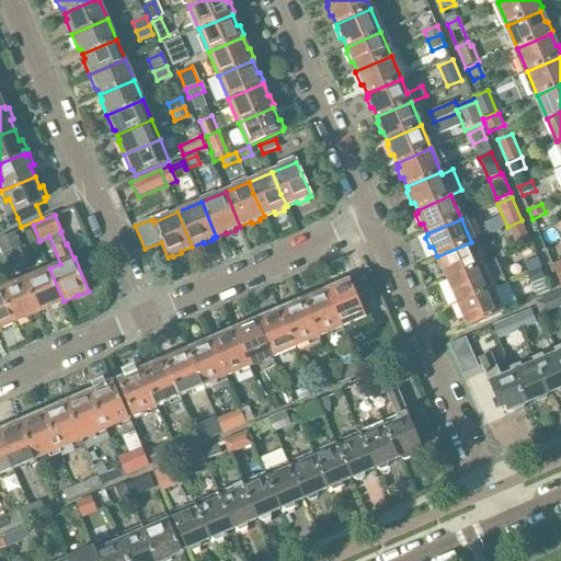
[(507,228),(508,227),(518,249),(531,243),(522,220),(507,227),(507,228)]
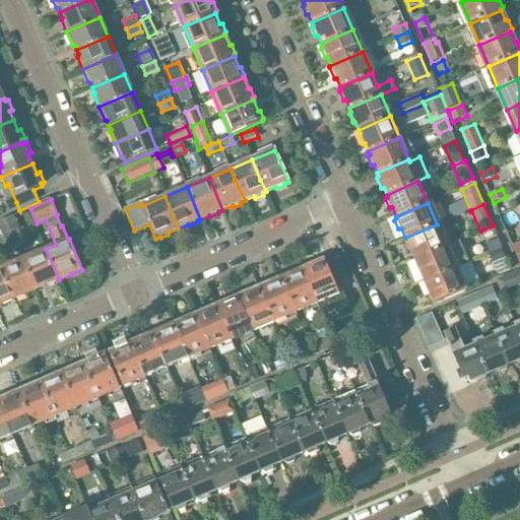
[(19,231),(14,215),(6,218),(12,233),(19,231)]
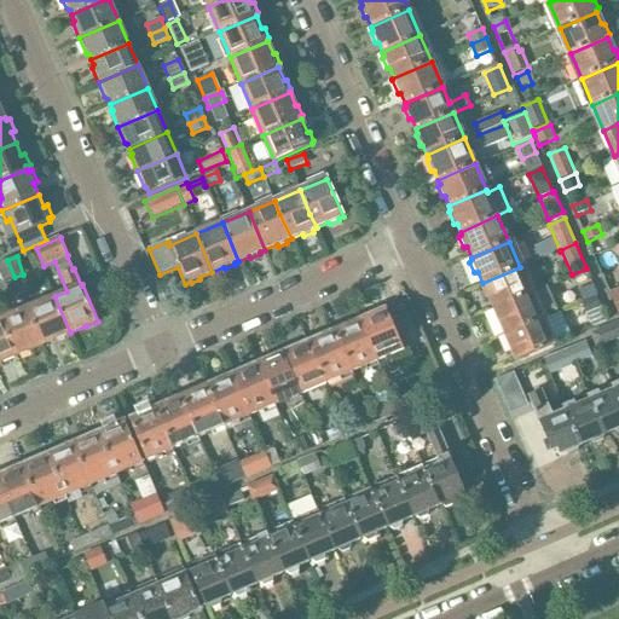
[(0,262),(0,276),(3,282),(15,277),(7,260),(0,262)]
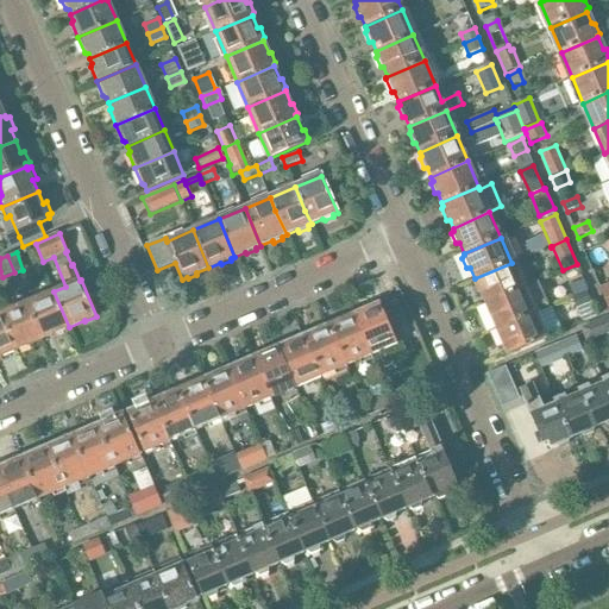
[(522,288),(512,263),(475,278),(476,281),(473,283),(477,293),(481,294),(485,303),(522,288)]
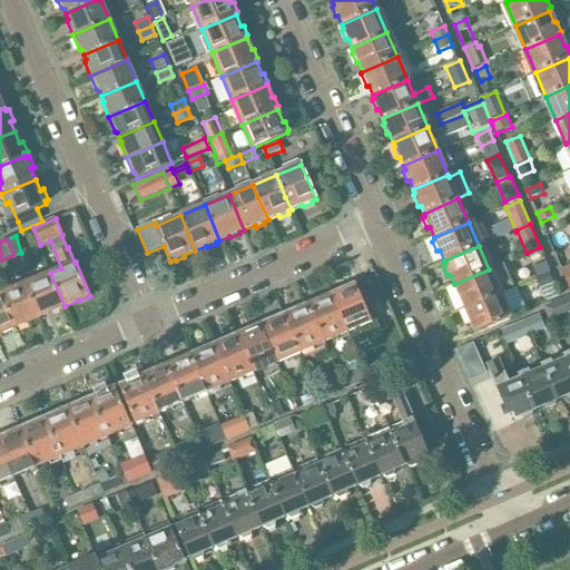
[(546,263),(532,268),(537,278),(549,273),(550,273),(546,263)]
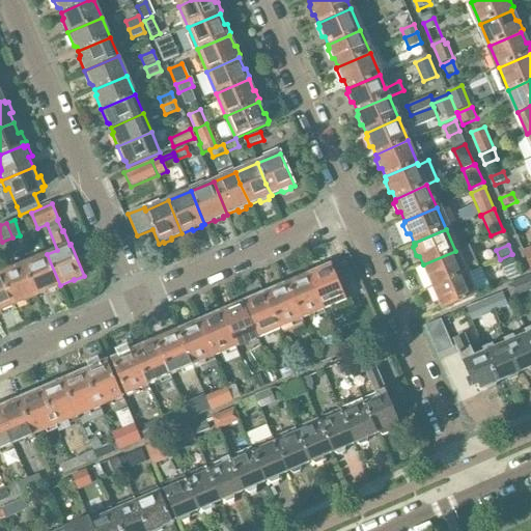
[(424,267),(422,270),(425,277),(429,278),(430,281),(427,282),(429,287),(432,286),(434,287),(465,273),(478,268),(469,246),(455,251),(423,264),(424,267)]
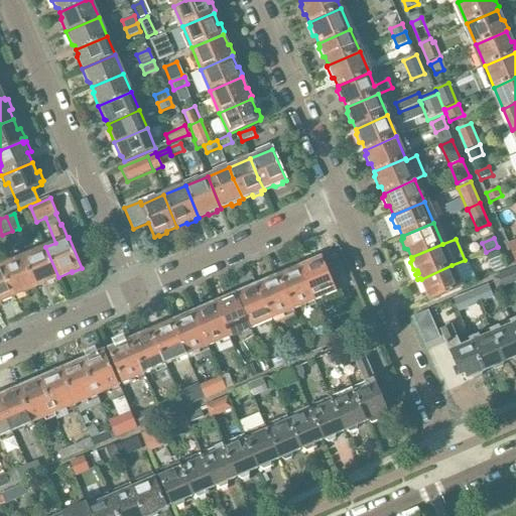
[(45,247),(23,257),(37,287),(46,283),(45,282),(58,277),(45,247)]
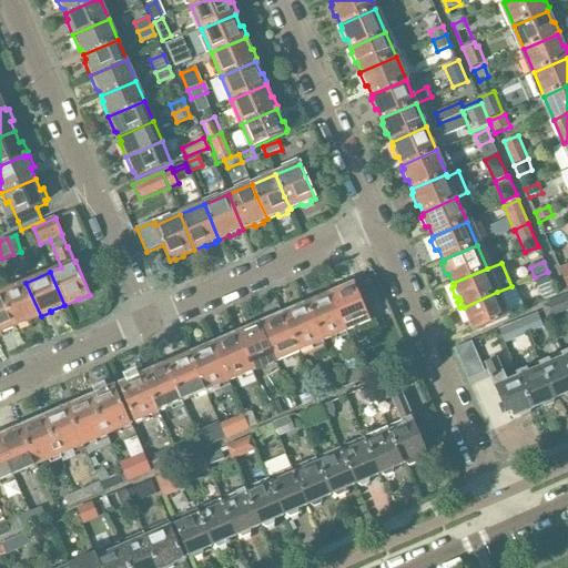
[(535,277),(534,279),(537,287),(551,281),(547,272),(535,277)]
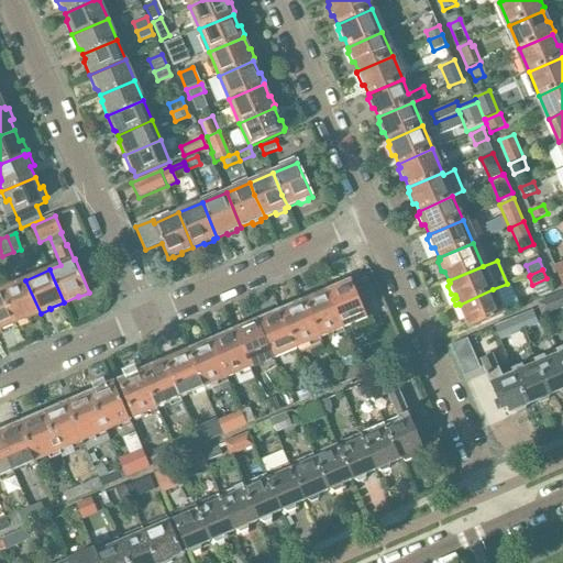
[(25,280),(1,290),(15,322),(30,317),(30,318),(41,313),(25,280)]
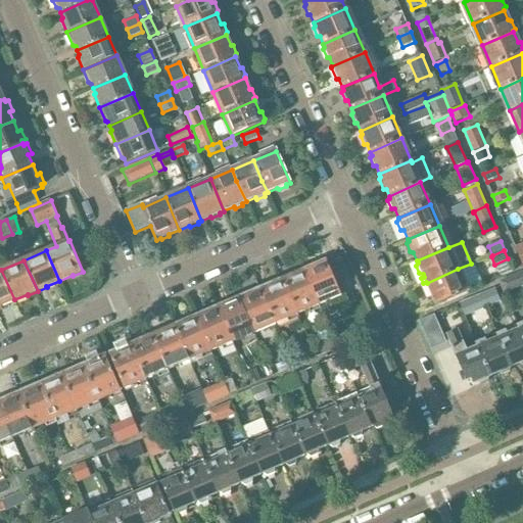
[(304,272),(319,305),(341,296),(326,262),(324,263),(323,262),(315,265),(314,267),(304,272)]
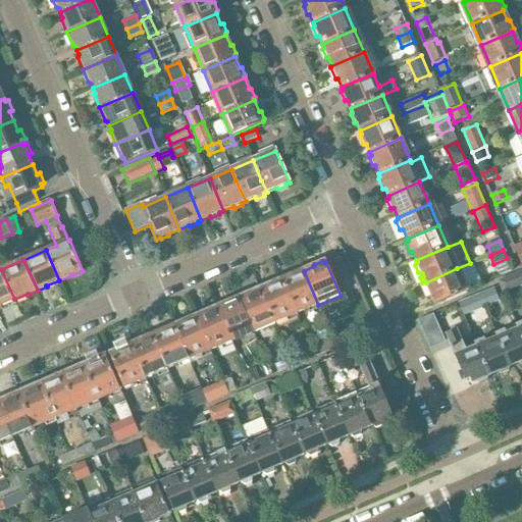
[(457,268),(426,282),(426,283),(424,285),(427,294),(431,295),(432,298),(430,299),(432,304),(434,303),(435,305),(467,292),(457,268)]
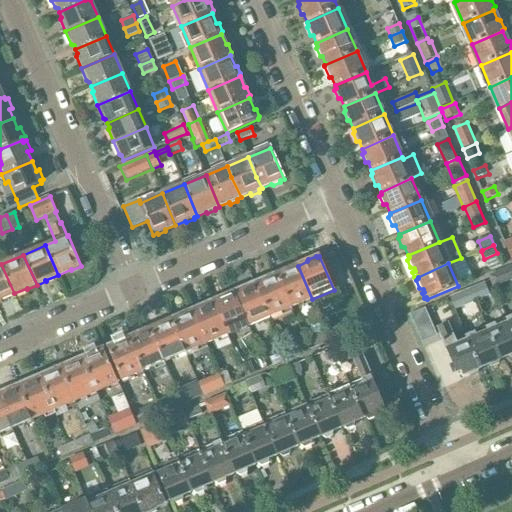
[(1,264),(0,264),(0,301),(2,300),(1,299),(14,293),(1,264)]
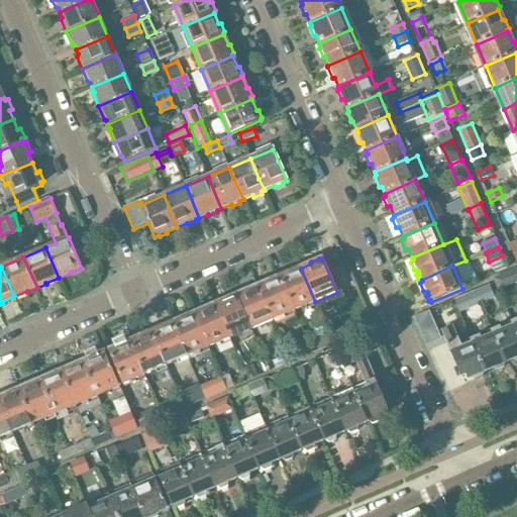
[(294,311),(315,302),(301,269),(299,269),(297,268),(289,272),(289,274),(280,278),(294,311)]
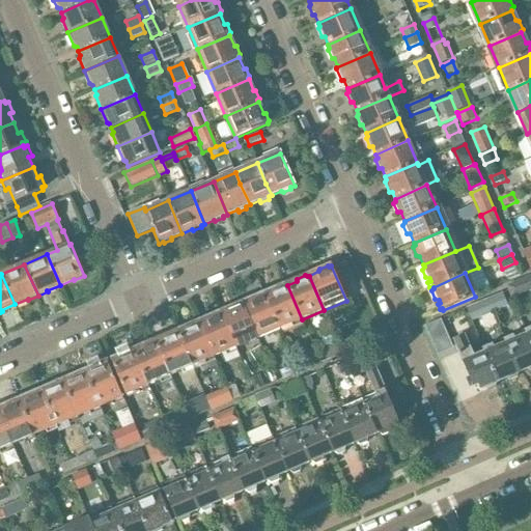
[(530,291),(530,288),(527,279),(507,286),(512,300),(530,291)]
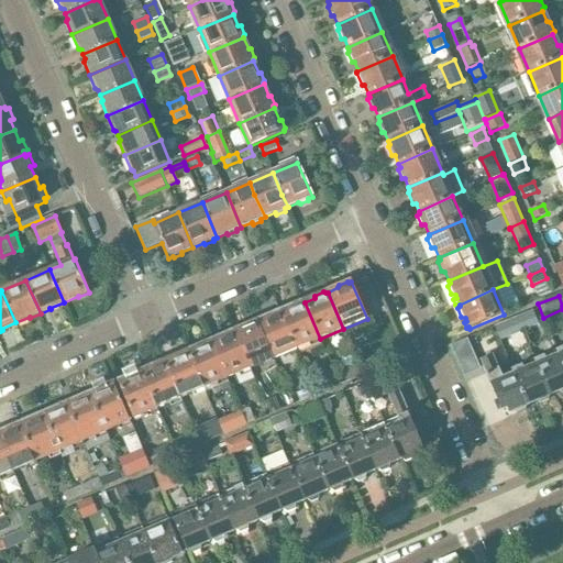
[(297,350),(320,339),(305,302),(302,302),(301,301),(291,306),(290,308),(282,312),(297,350)]
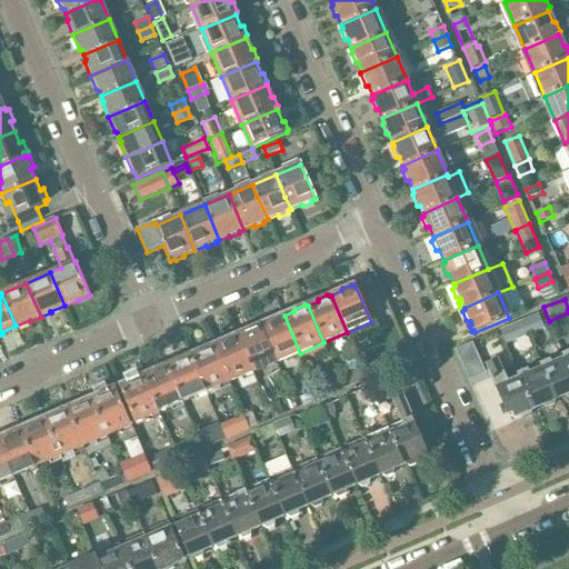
[(546,328),(540,313),(521,321),(527,336),(546,328)]
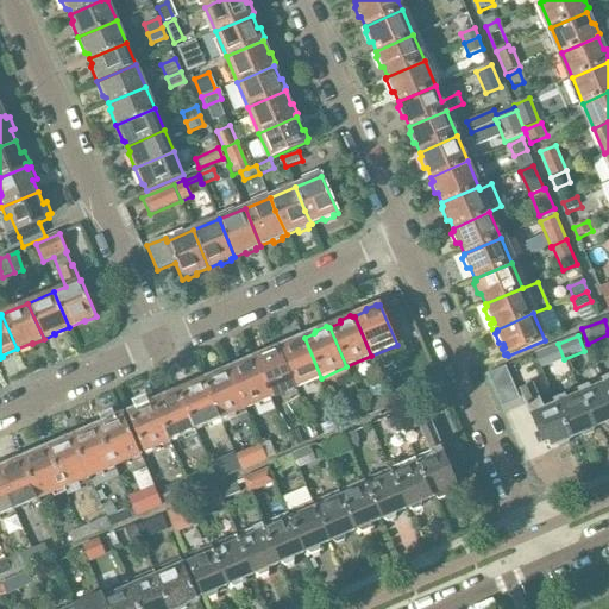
[(296,388),(297,388),(321,378),(305,338),(302,338),(300,337),(290,341),(290,344),(280,349),(296,388)]
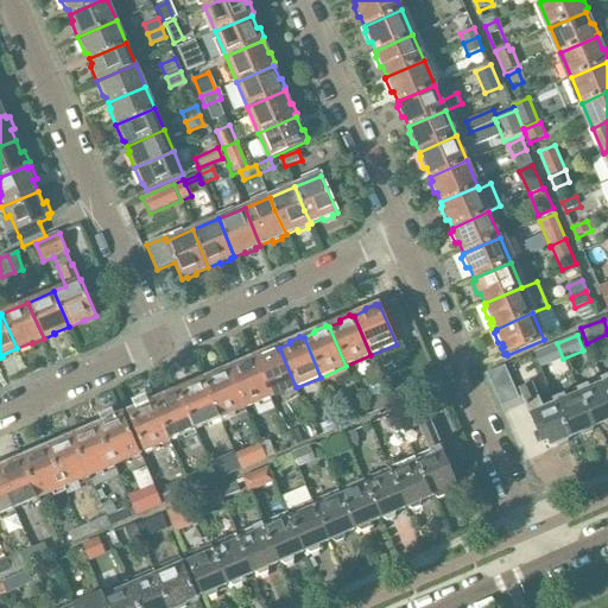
[(536,353),(542,368),(563,359),(557,343),(536,353)]
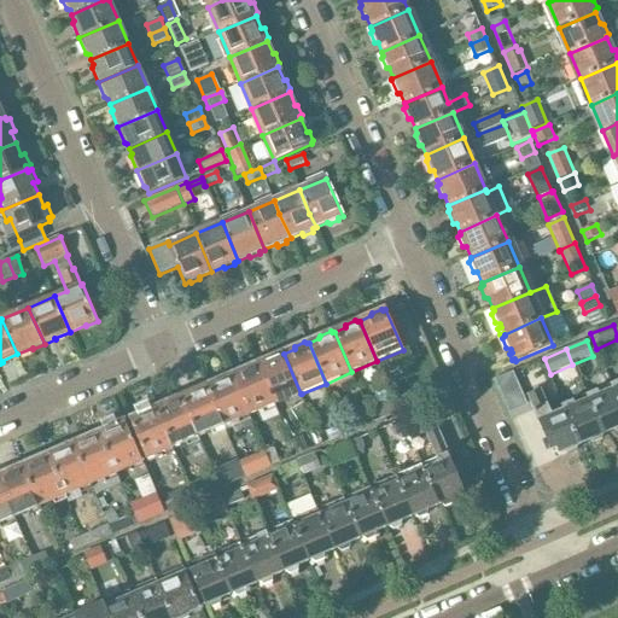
[(275,406),(301,394),(284,354),(281,354),(279,353),(269,357),(269,360),(258,365),(275,406)]
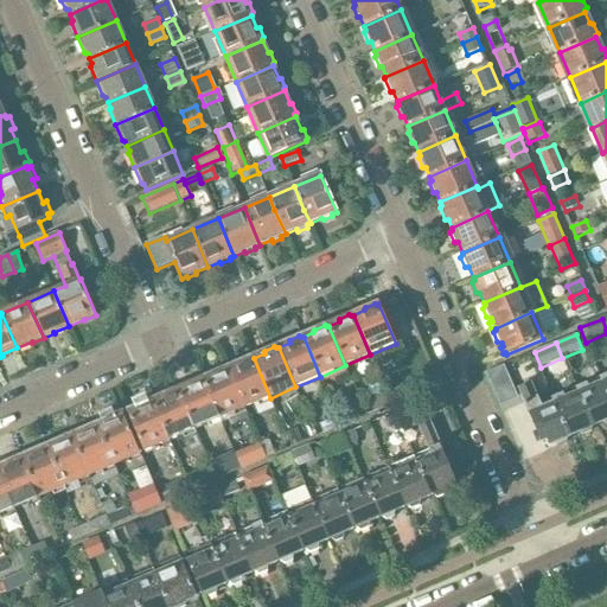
[(246,409),(270,398),(254,358),(250,359),(248,358),(240,362),(240,364),(228,369),(246,409)]
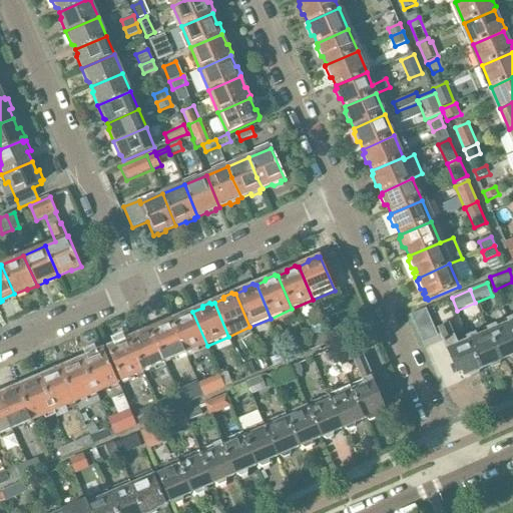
[(186,355),(206,346),(207,346),(192,312),(190,313),(189,312),(181,315),(180,317),(171,321),(186,355)]
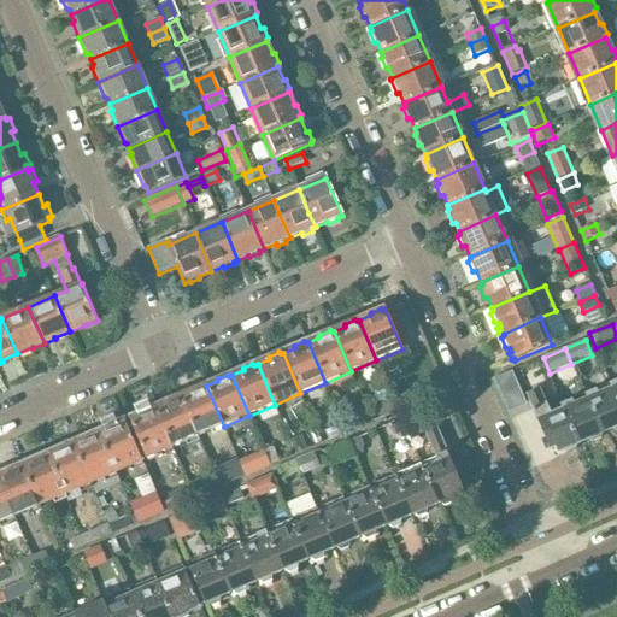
[(444,393),(438,380),(392,399),(398,411),(444,393)]
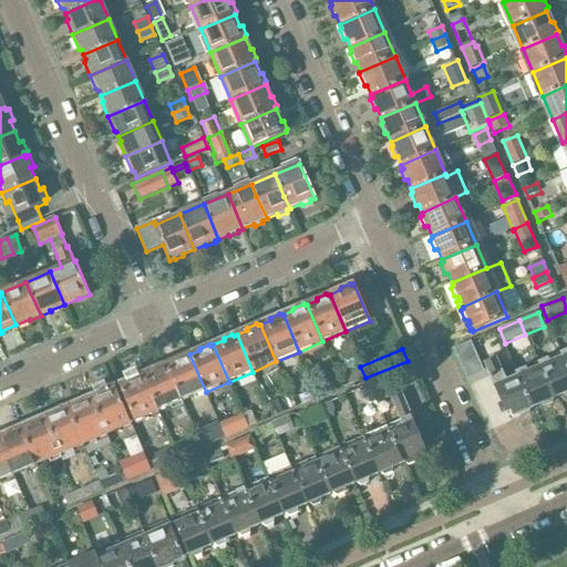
[(566,369),(560,353),(538,363),(554,399),(563,395),(566,398),(566,397),(566,369)]
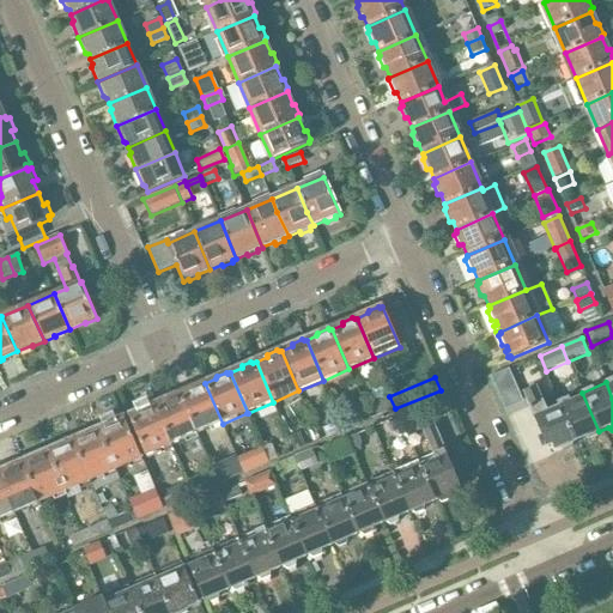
[(198,435),(223,424),(205,383),(202,384),(200,383),(192,387),(190,389),(180,394),(198,435)]
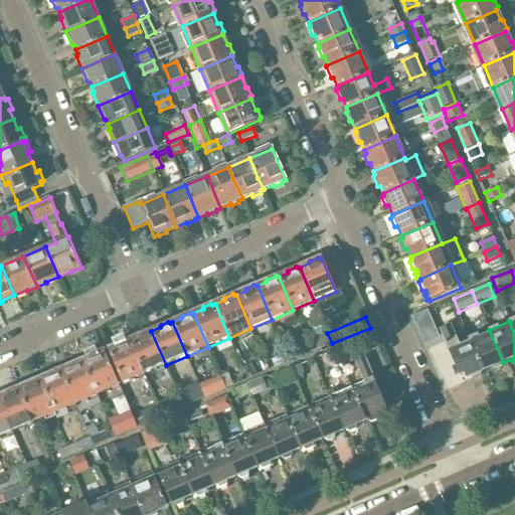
[(482,371),(468,339),(458,343),(450,326),(440,330),(463,384),(480,376),(481,372),(482,371)]
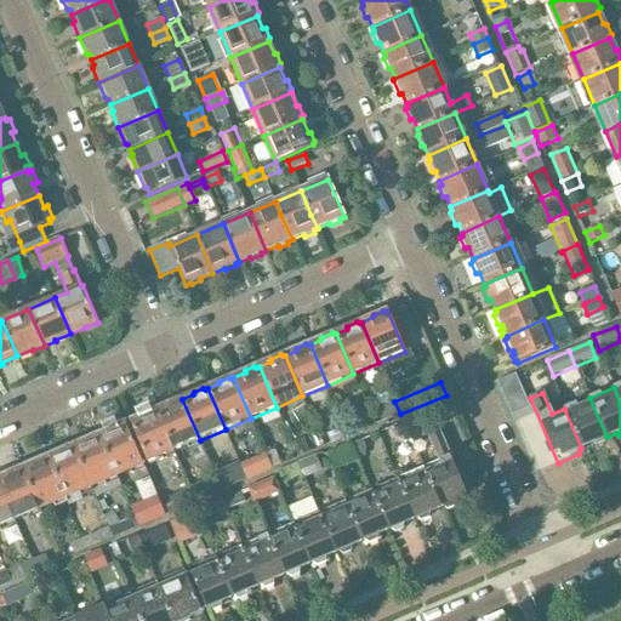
[(590,398),(564,409),(581,448),(592,444),(596,446),(604,443),(605,438),(607,437),(590,398)]
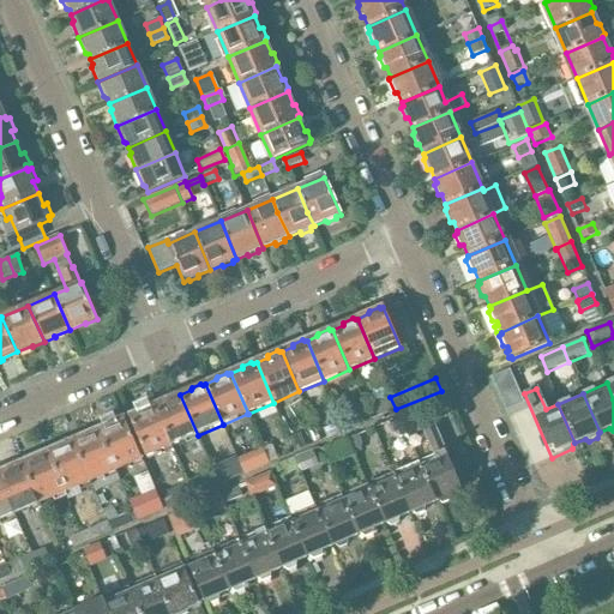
[(172,446),(198,435),(180,395),(178,396),(175,395),(166,398),(166,401),(155,405),(172,446)]
